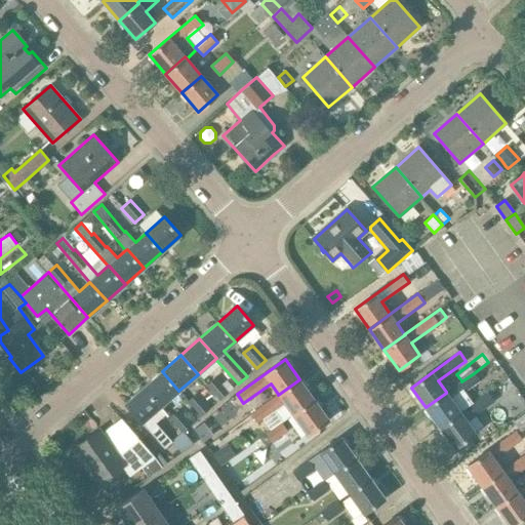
[(162,371),(144,388),(160,407),(178,391),(162,371)]
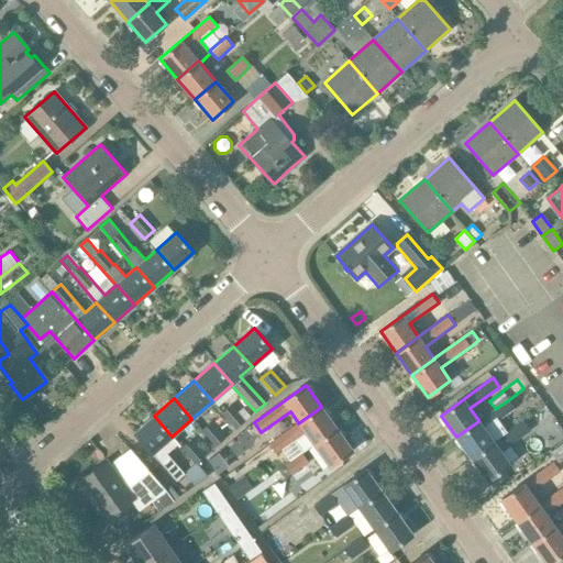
[(478,421),(456,437),(472,459),(495,443),(485,430),(515,409),(508,400),(495,409),(495,408),(478,420),(478,421)]
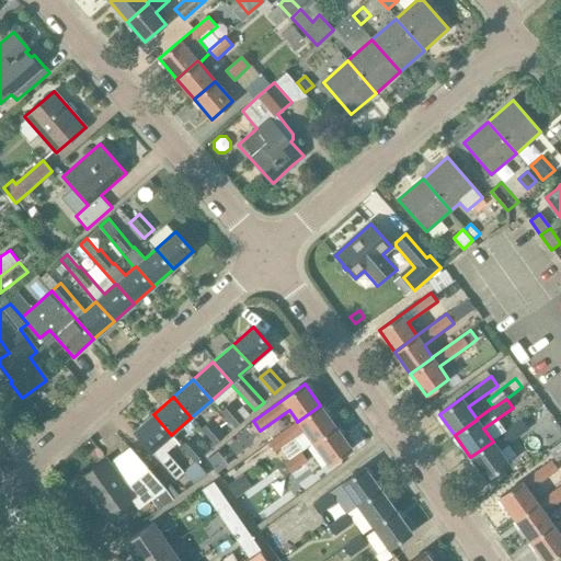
[(230,403),(220,412),(235,427),(244,419),(230,403)]
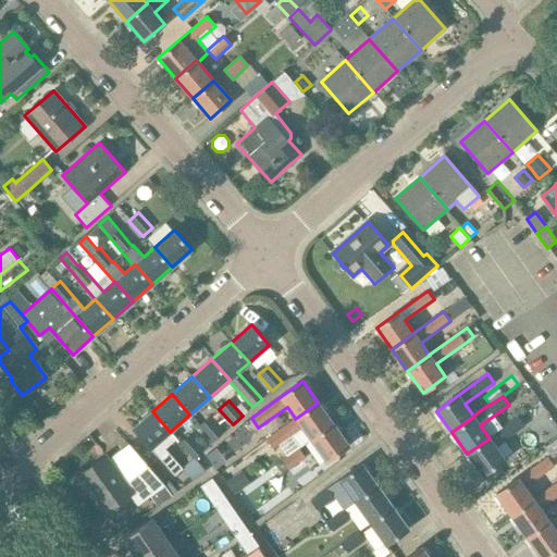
[(333,424),(318,403),(295,419),(295,418),(265,438),(273,449),(302,428),(311,441),(333,424)]
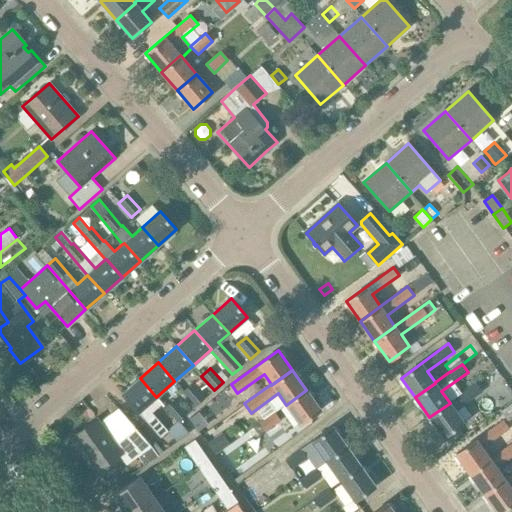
[(162,403),(156,397),(140,378),(121,394),(160,438),(167,431),(151,413),(162,403)]
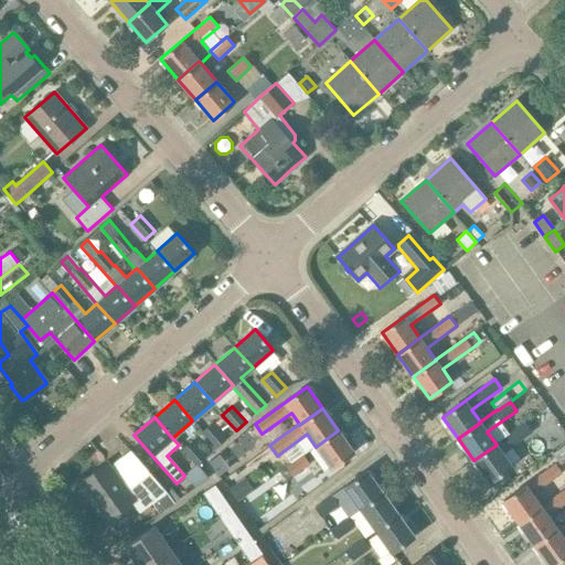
[(502,452),(514,445),(532,432),(526,423),(497,445),(473,460),(489,482),(512,466),(502,452)]
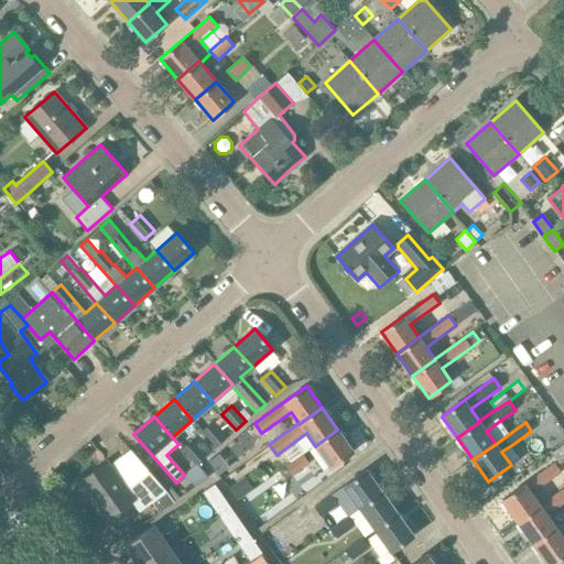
[(210,423),(202,432),(216,447),(225,438),(210,423)]
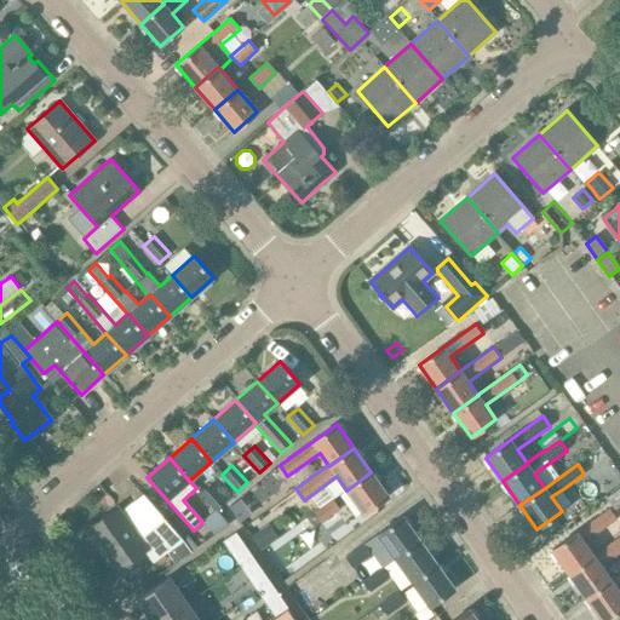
[(389,497),(371,472),(346,491),(363,515),(389,497)]
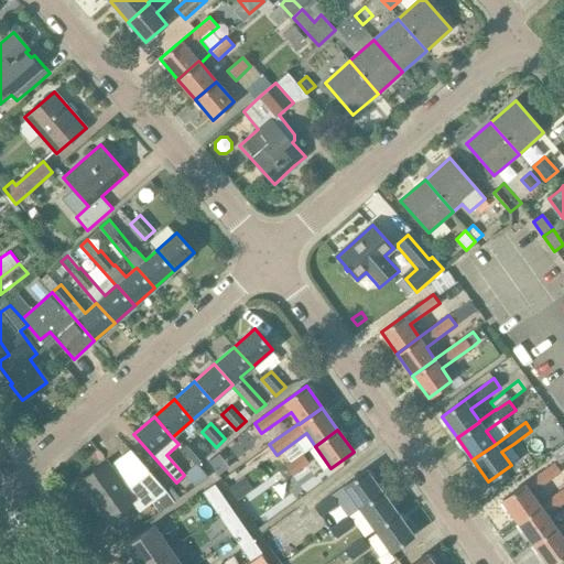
[(191,441),(182,449),(196,465),(205,456),(191,441)]
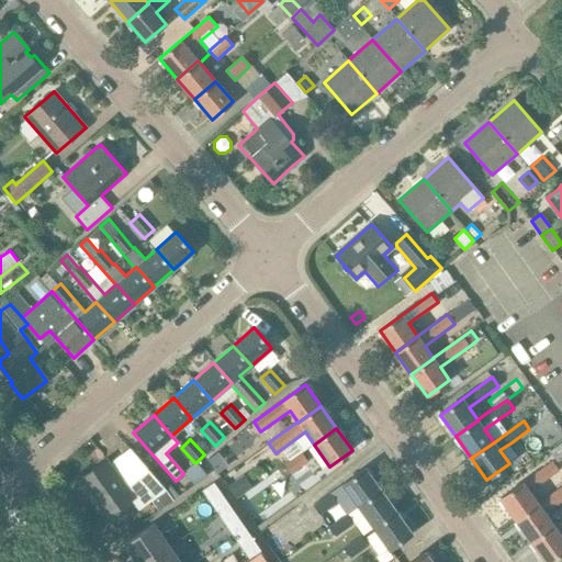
[(561,460),(561,442),(550,451),(559,463),(561,460)]
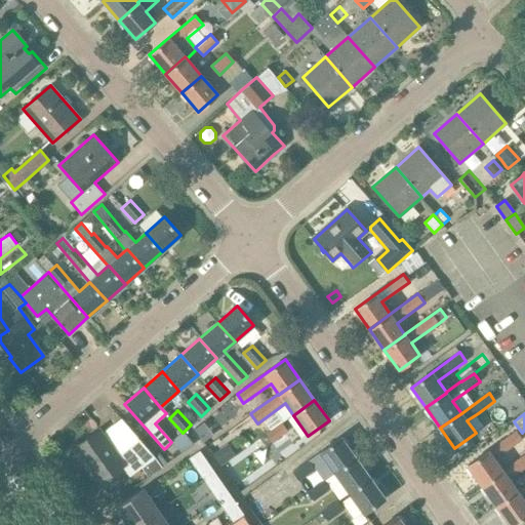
[(266,434),(272,443),(288,432),(281,421),(266,434)]
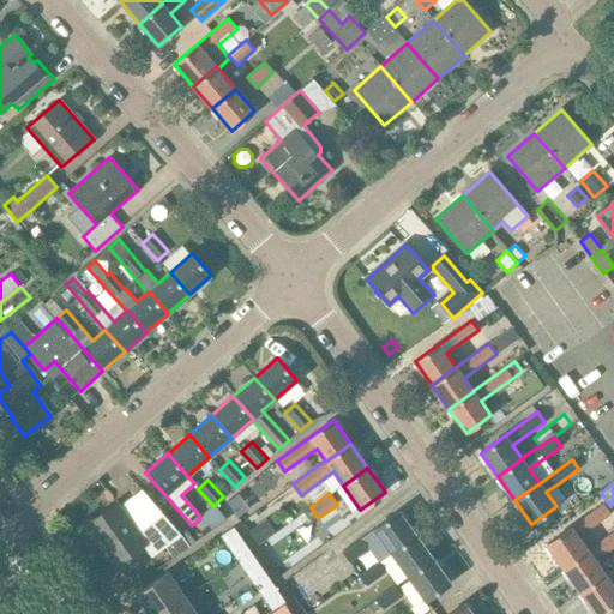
[(175,558),(181,554),(190,547),(190,546),(194,541),(186,530),(181,535),(164,513),(152,522),(154,523),(138,535),(116,504),(86,524),(115,565),(144,545),(151,555),(150,557),(151,558),(167,547),(175,558)]
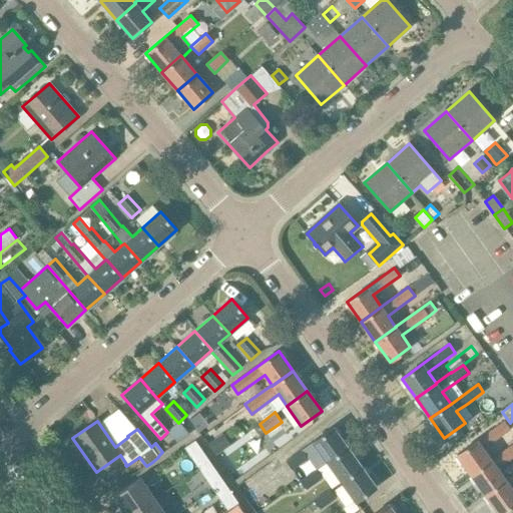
[(457,455),(471,475),(491,460),(483,449),(510,429),(504,421),(457,455)]
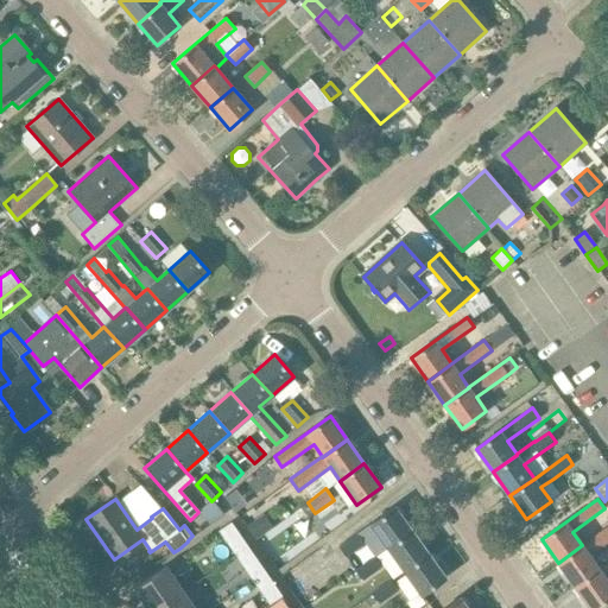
[(396,506),(371,524),(387,548),(412,530),(396,506)]
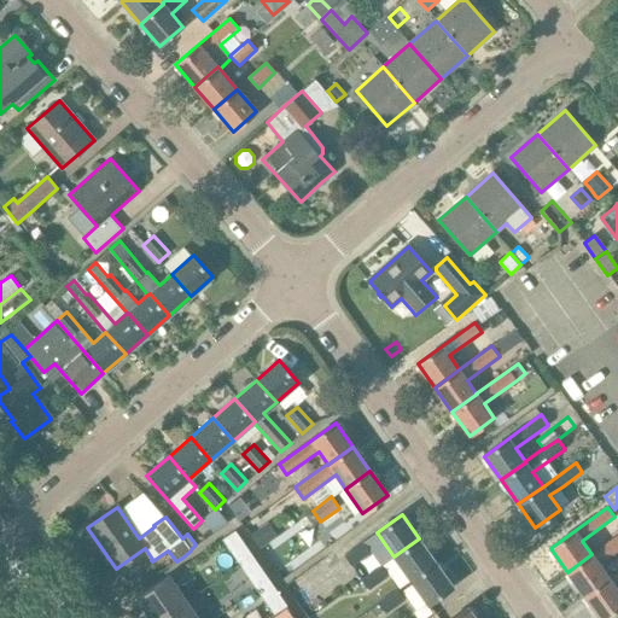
[(278,536),(268,523),(250,536),(260,549),(278,536)]
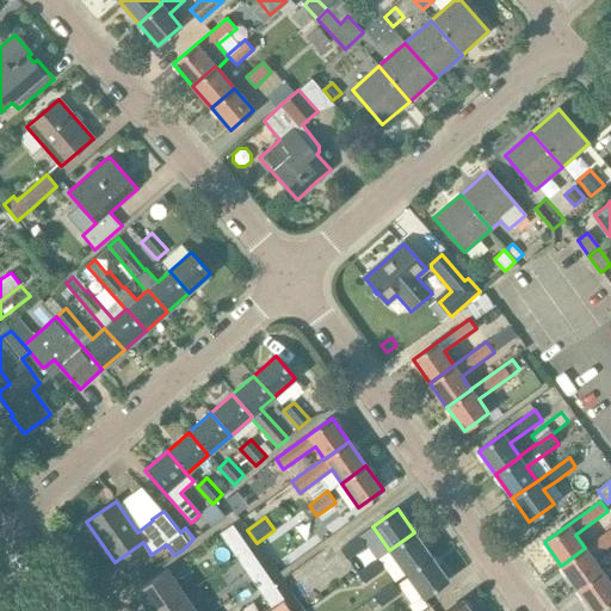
[(220,534),(229,548),(234,554),(236,559),(250,549),(233,524),(220,534)]
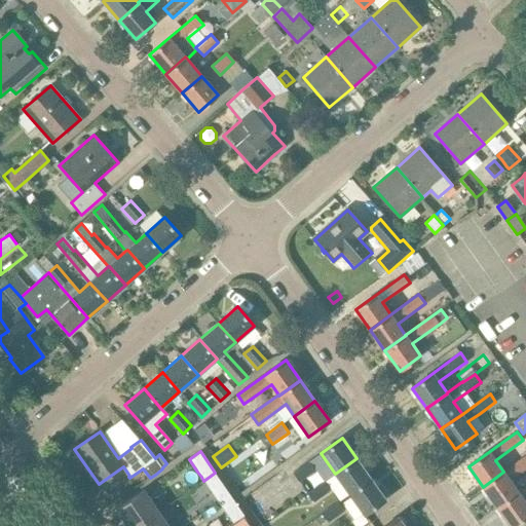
[(256,477),(275,462),(268,453),(249,466),(256,477)]
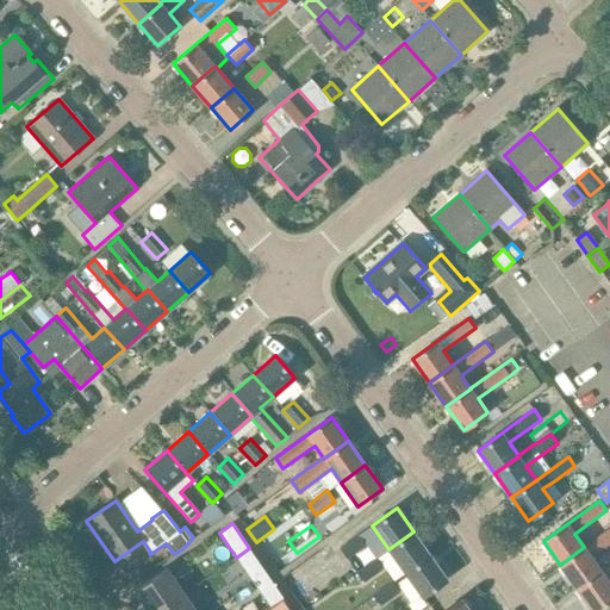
[(560,565),(577,589),(601,571),(601,570),(591,556),(609,542),(609,527),(584,547),(560,565)]
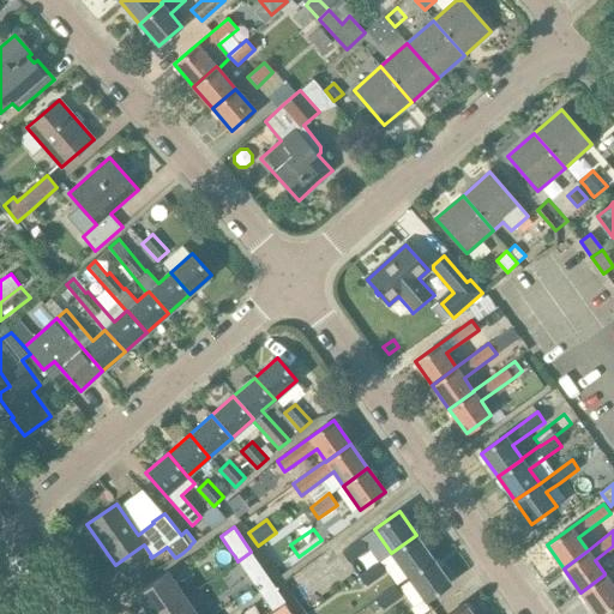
[(433,559),(416,535),(391,553),(408,577),(433,559)]
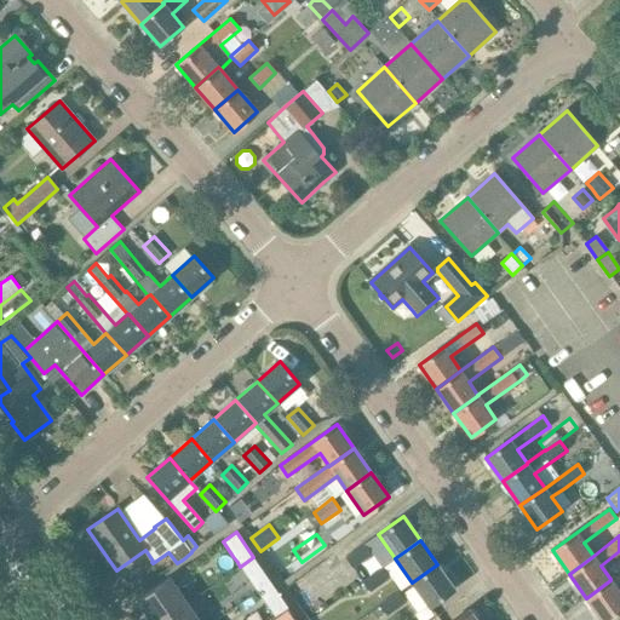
[(352,568),(373,555),(365,544),(345,557),(352,568)]
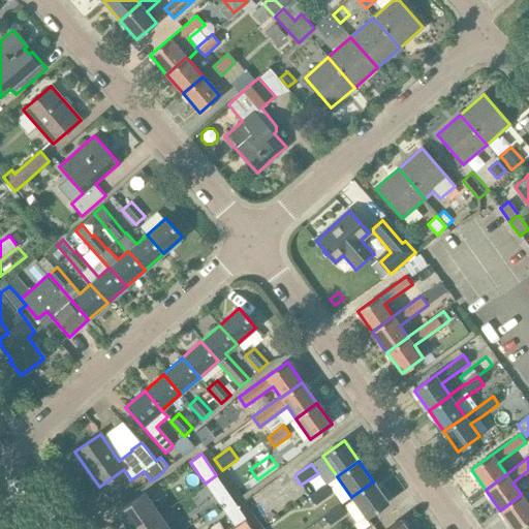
[(205,484),(219,505),(230,497),(216,475),(205,484)]
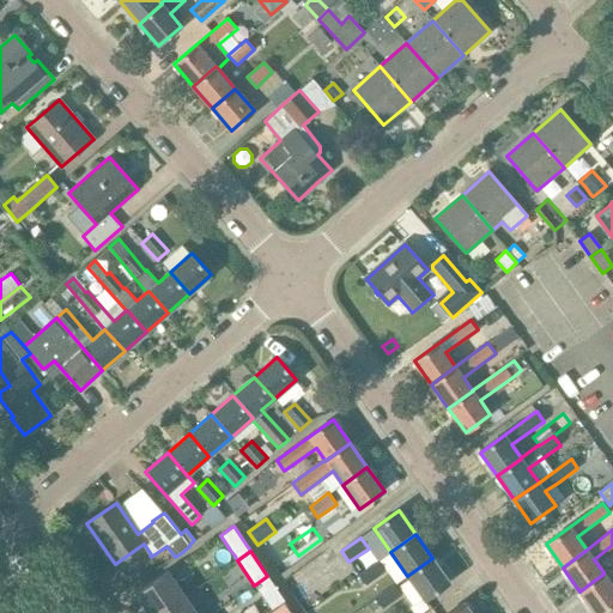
[(449,582),(432,558),(407,576),(425,600),(449,582)]
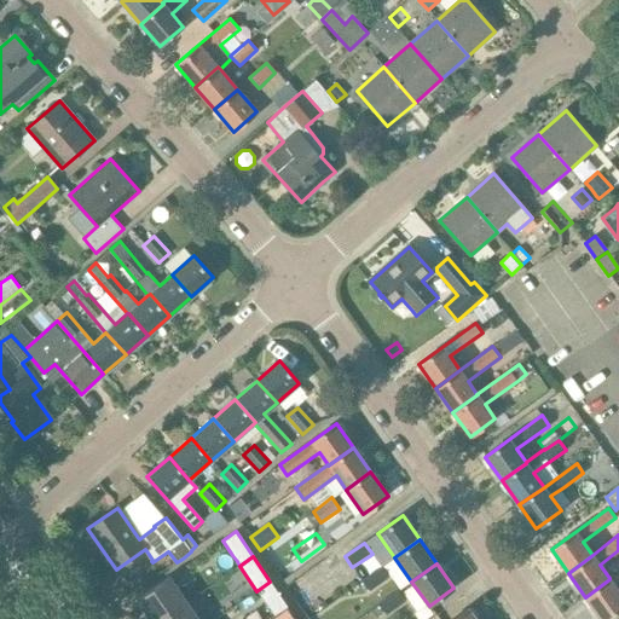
[(308,618),(325,606),(314,593),(327,584),(314,567),(287,588),(308,618)]
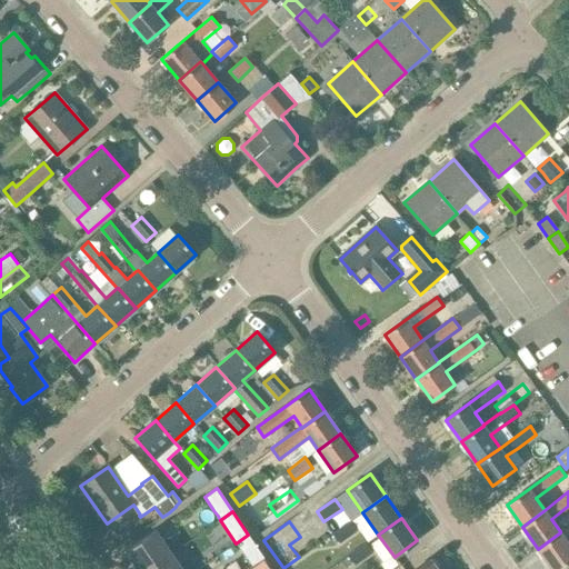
[(340,543),(357,531),(350,521),(333,533),(340,543)]
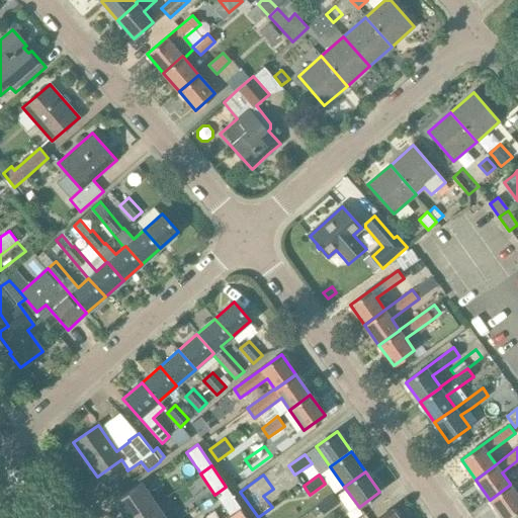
[(510,485),(490,500),(503,517),(506,517),(517,509),(517,495),(516,493),(517,491),(517,478),(510,484),(510,485)]
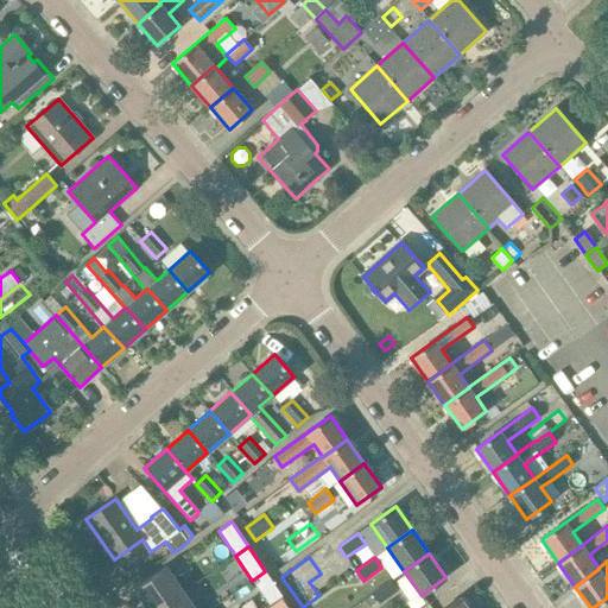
[(166,567),(154,575),(134,588),(147,607),(157,607),(183,590),(166,567)]
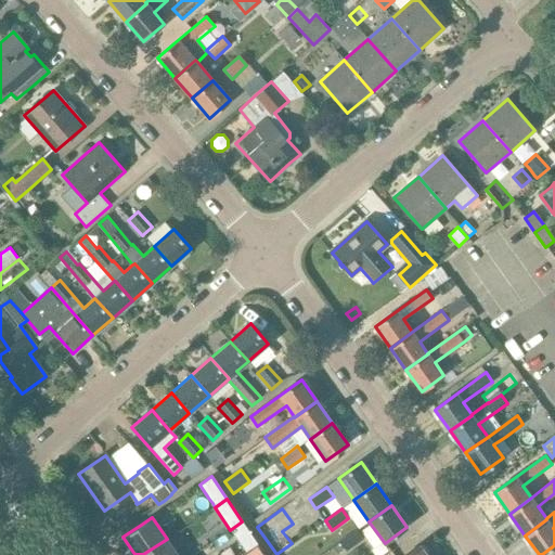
[(242,521),(230,530),(246,552),(257,544),(242,521)]
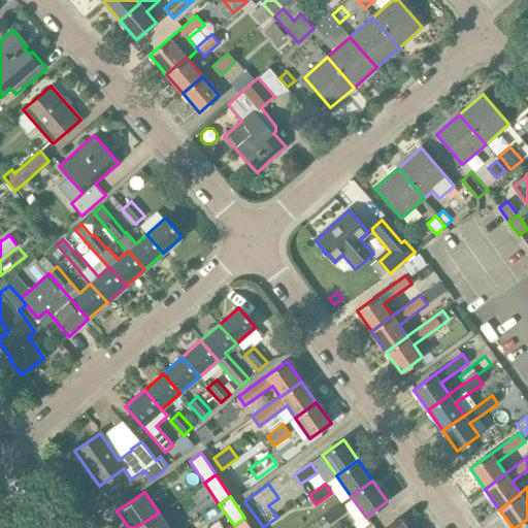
[(330,525),(347,513),(339,503),(323,516),(330,525)]
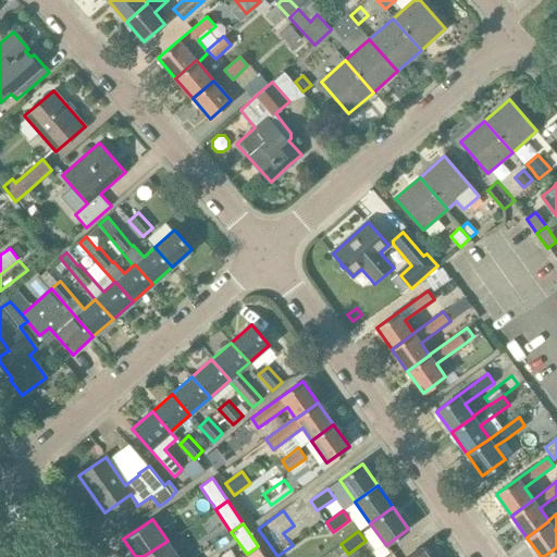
[(178,556),(168,541),(144,556),(178,556)]
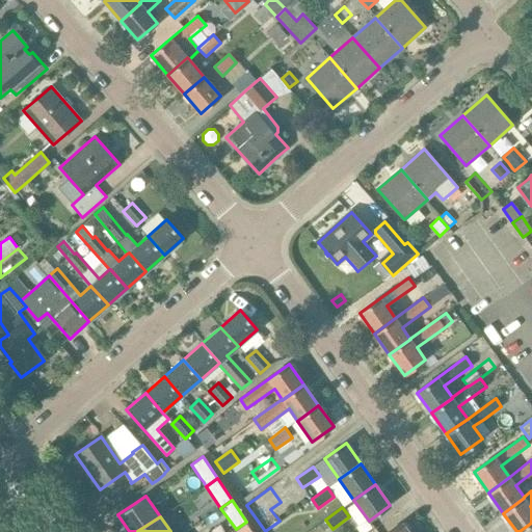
[(408,531),(402,523),(389,531),(408,531)]
